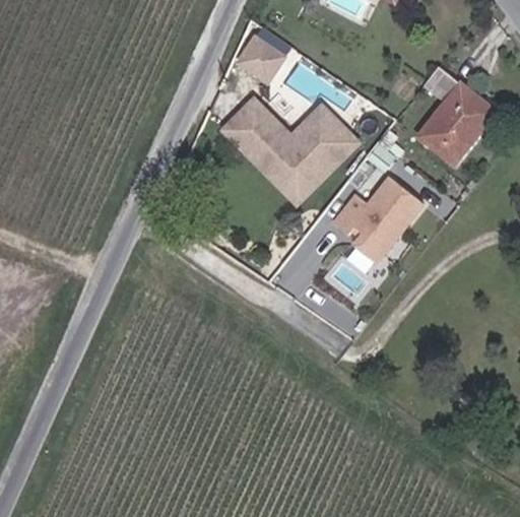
[(240,55),(267,73),(280,52),(254,35),(240,55)]
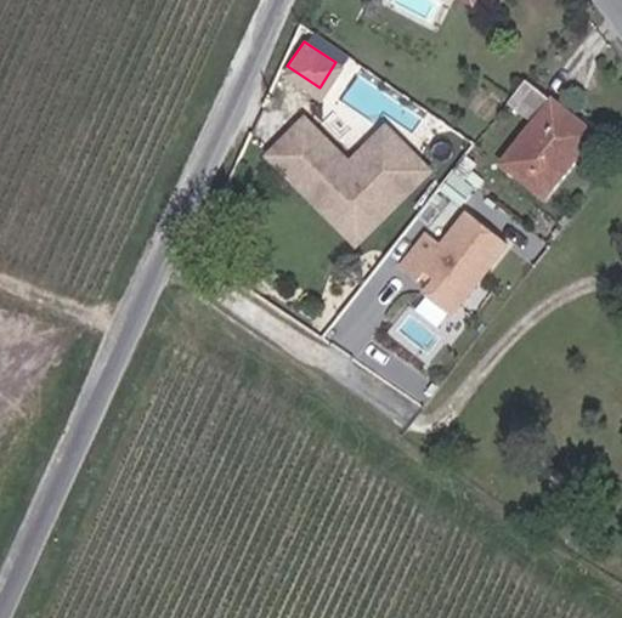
[(524,75),(507,98),(530,118),(496,162),(544,199),(587,145),(582,140),(592,128),(550,94),(548,96),(524,75)]
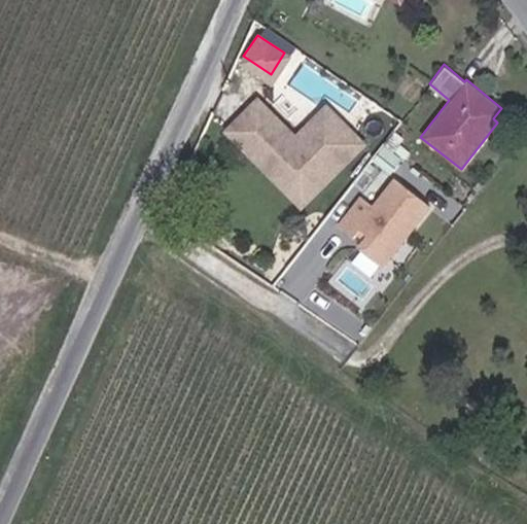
[(226,128),(250,152),(253,148),(289,184),(314,184),(336,163),(340,166),(363,142),(326,105),(301,130),(304,133),(297,139),(257,97),(226,128)]
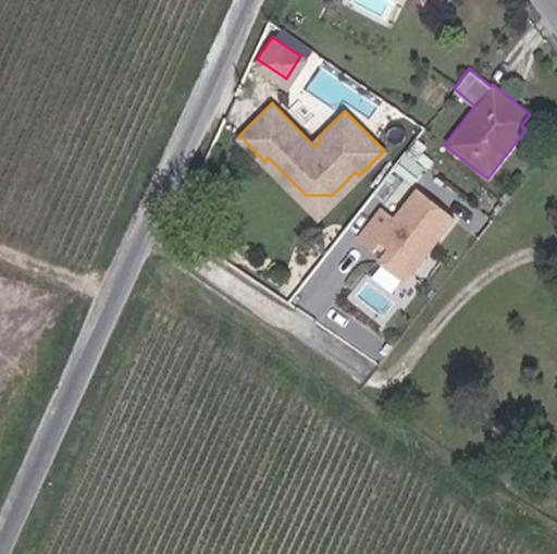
[(521,125),(525,130),(535,119),(530,114),(521,125)]
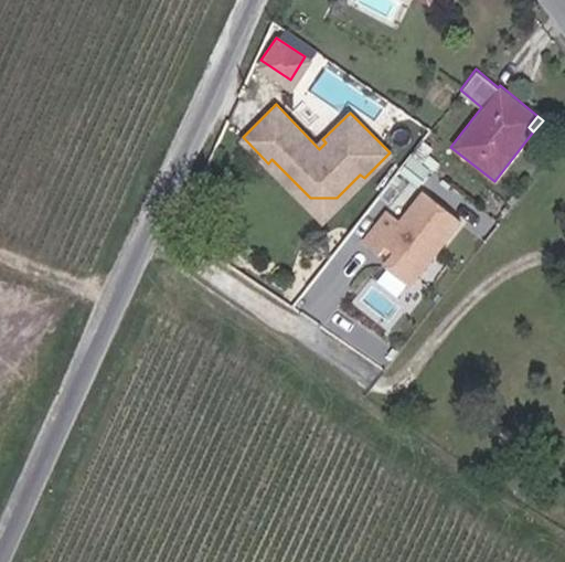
[(423,138),(411,152),(418,158),(429,144),(423,138)]
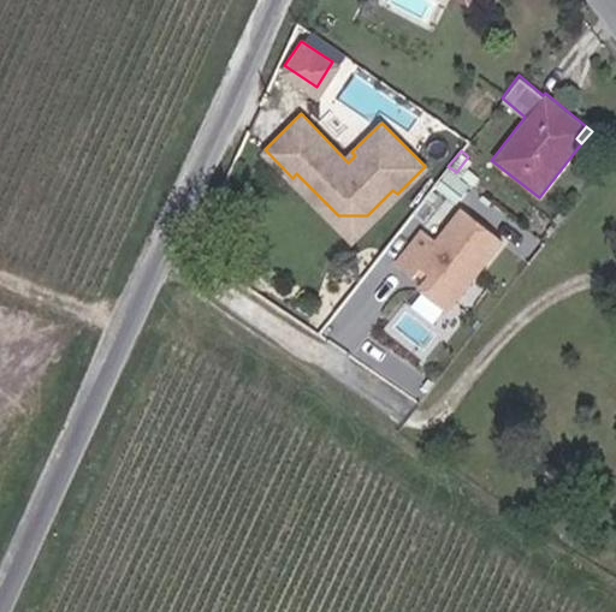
[(296,173),(292,178),(353,238),(397,194),(392,190),(367,215),(338,215),(296,173)]
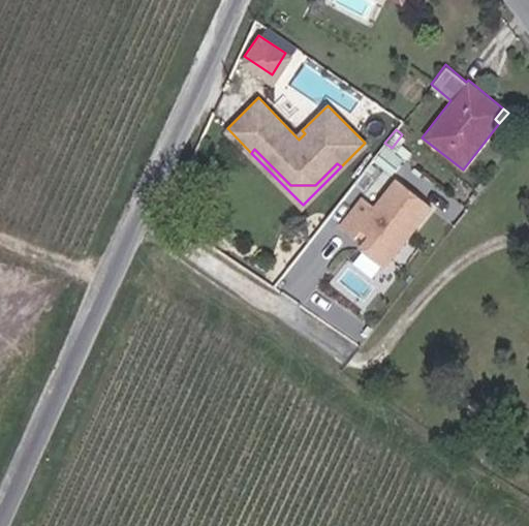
[(360,247),(381,266),(429,206),(396,179),(373,206),(362,196),(339,225),(351,236),(359,227),(369,237),(360,247)]
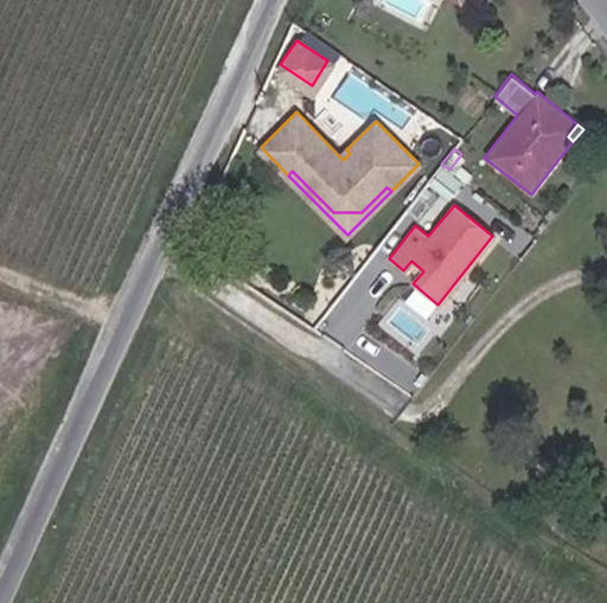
All buildings are outlined.
